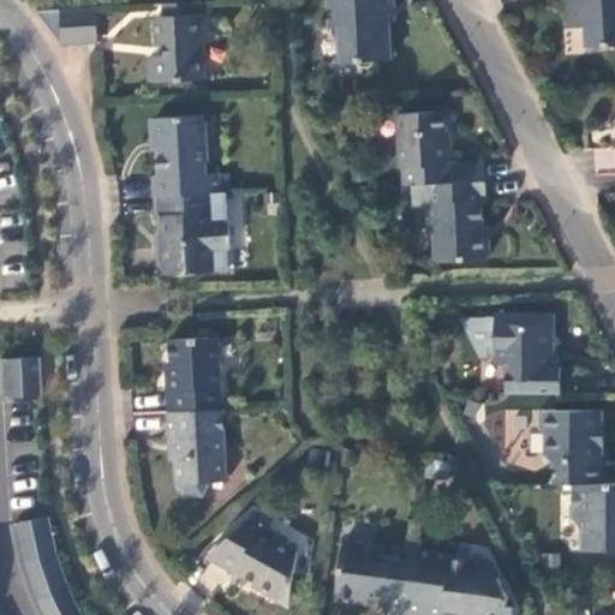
[(327,0),(329,27),(338,27),(340,64),(387,60),(384,0),(327,0)]
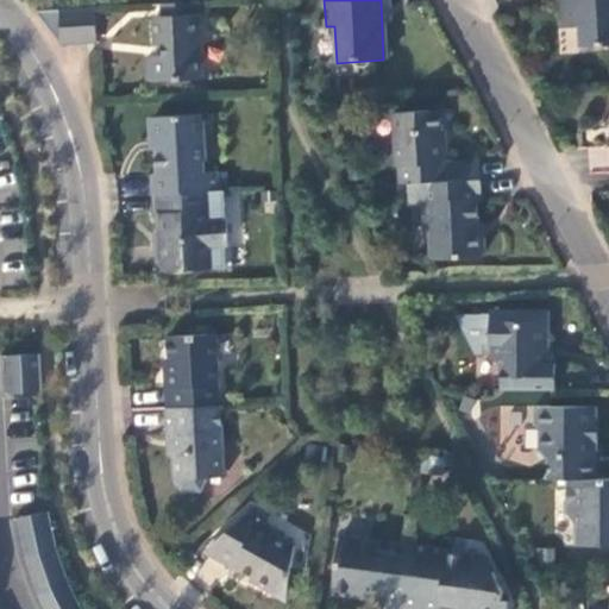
[(608,0),(558,0),(560,27),(578,29),(581,48),(608,45),(608,0)]
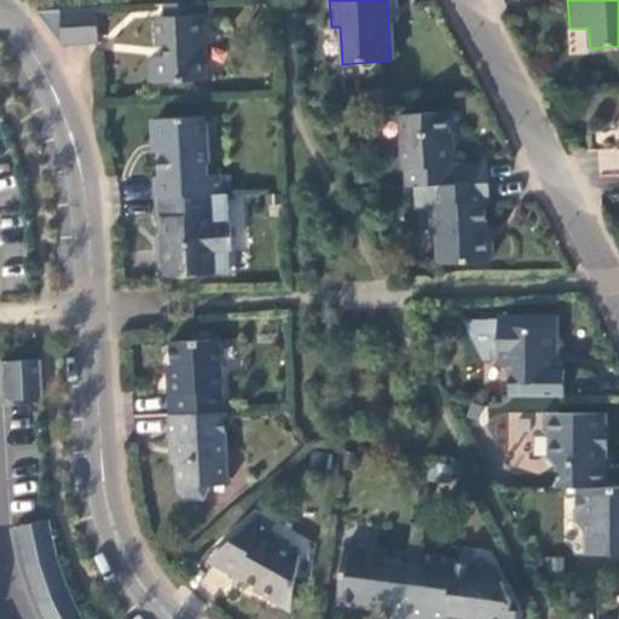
[(195,3),(165,5),(165,16),(156,16),(157,47),(166,47),(167,58),(154,58),(149,63),(149,79),(157,84),(206,82),(203,16),(195,16),(195,3)]
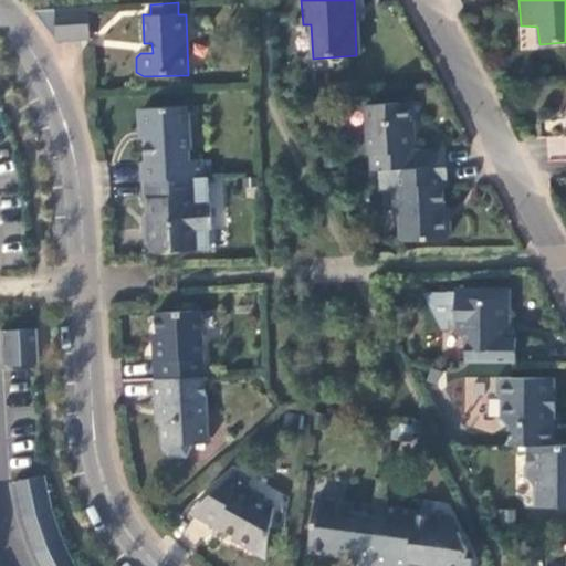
[(86,9),(33,11),(56,43),(90,40),(86,9)]
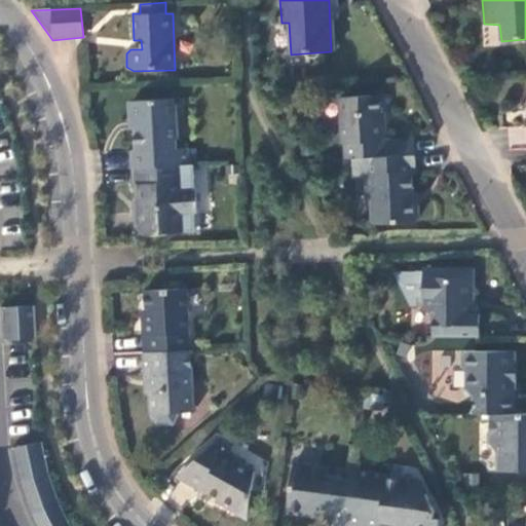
[(345,147),(346,159),(352,159),(366,159),(387,158),(385,141),(382,139),(381,122),(379,122),(377,98),(340,101),(342,145),(345,147)]
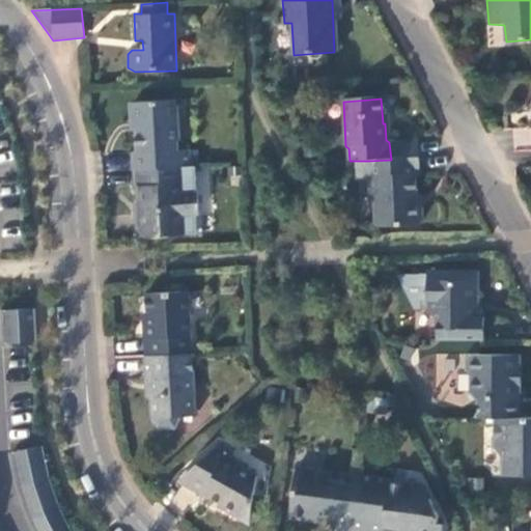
[(134,154),(134,170),(190,168),(189,149),(176,148),(173,101),(138,103),(132,110),(132,121),(137,129),(138,154),(134,154)]
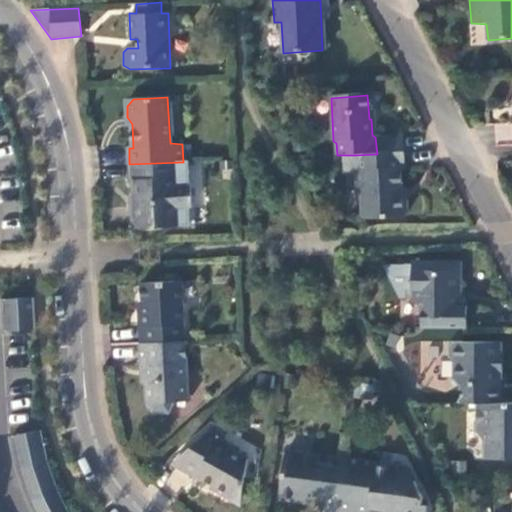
[(377,154),(404,152),(402,136),(375,137),(377,154)]
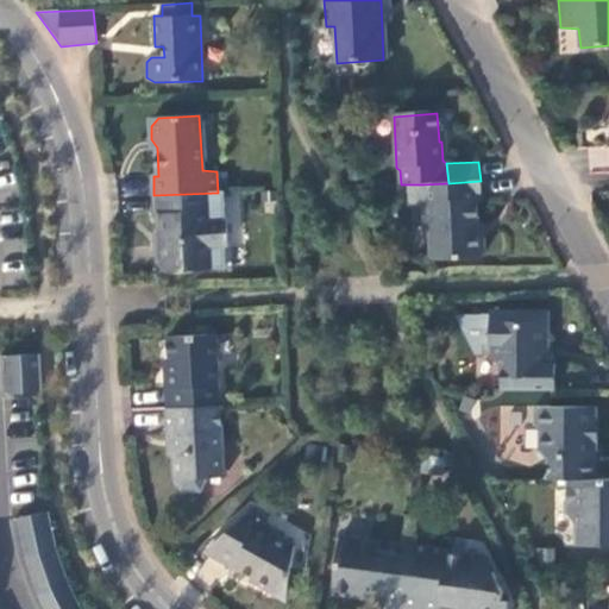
[(482,201),(481,181),(449,183),(424,184),(426,203),(422,205),(424,227),(428,231),(431,257),(453,255),(453,263),(479,261),(484,255),(483,240),(482,233),(479,232),(477,207),(482,201)]
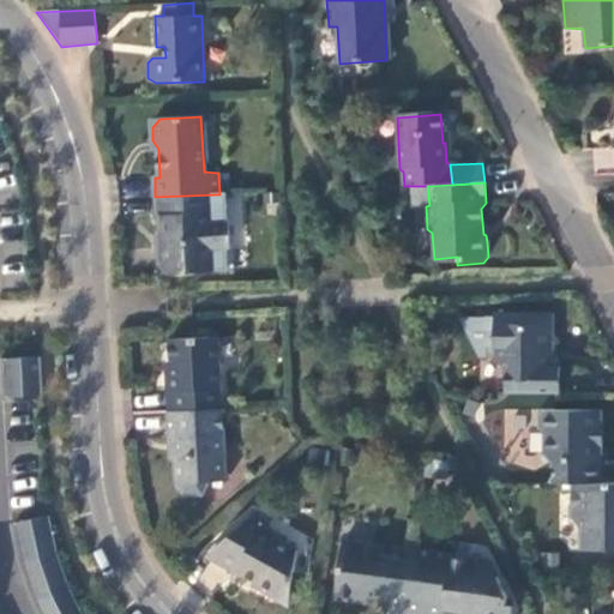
[(427,186),(411,186),(413,208),(426,206),(429,205),(427,186)]
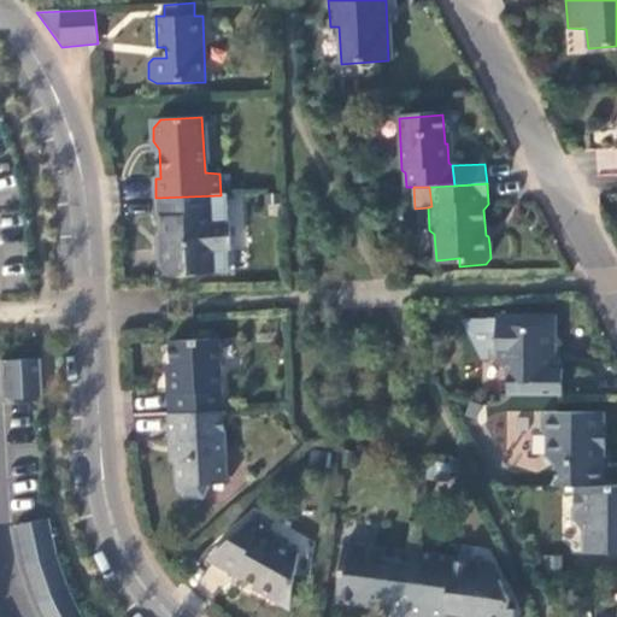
[(221,195),(156,198),(157,216),(160,216),(162,231),(158,234),(159,265),(170,276),(227,274),(225,251),(229,250),(227,224),(225,223),(223,194),(221,195)]
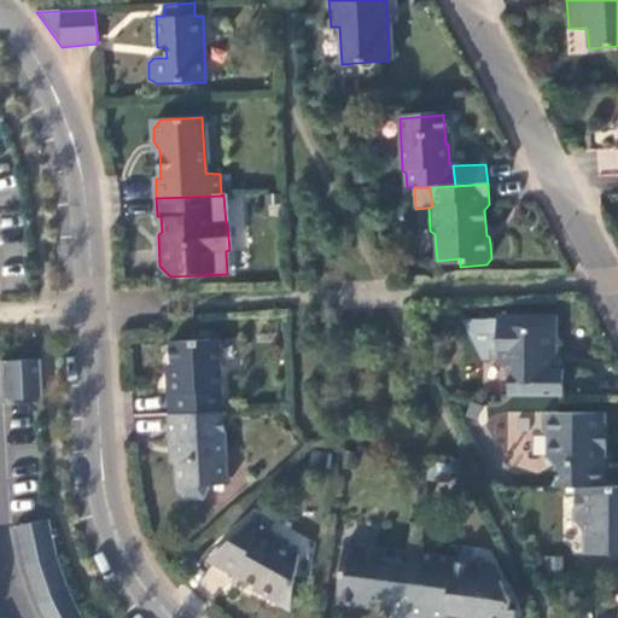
[(511,373),(511,397),(560,397),(563,371),(553,368),(553,353),(557,347),(557,315),(496,315),(496,319),(488,319),(488,320),(461,320),(481,362),(496,362),(511,373)]
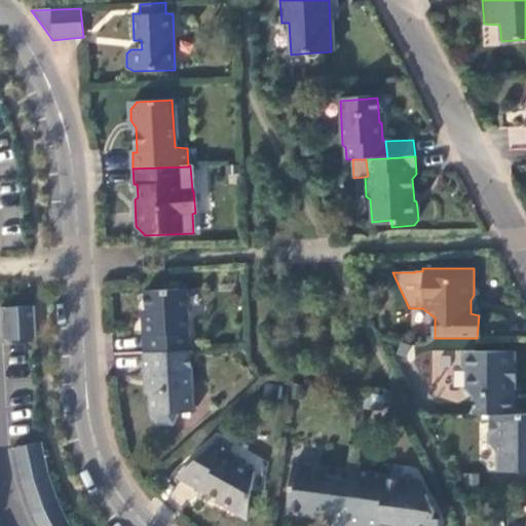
[(141,321),(142,353),(144,353),(189,351),(185,290),(143,292),(145,320),(141,321)]
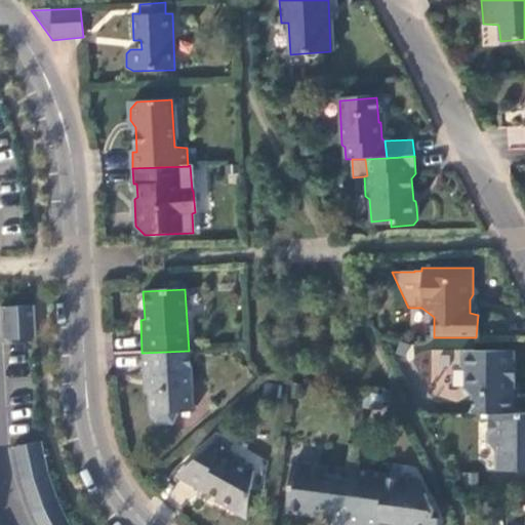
[(34,304),(3,306),(5,338),(36,336),(34,304)]
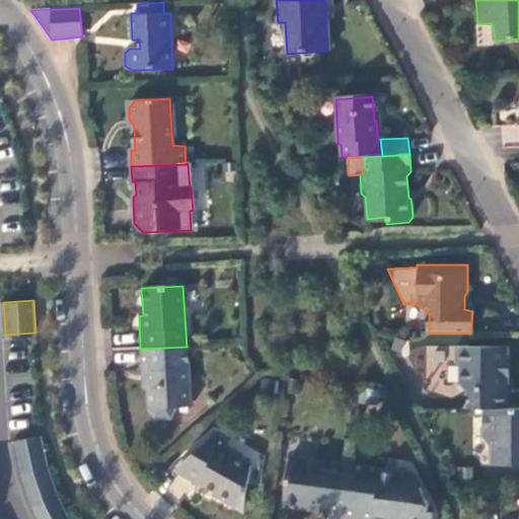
[(187,347),(142,349),(142,370),(147,369),(149,411),(155,419),(170,419),(175,409),(193,408),(190,346),(187,347)]
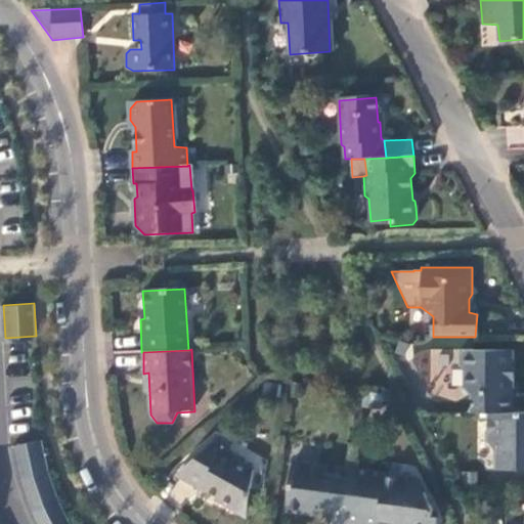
[(474,395),(475,413),(491,415),(514,413),(513,381),(506,370),(513,365),(514,351),(462,351),(462,363),(468,372),(469,388),(472,395),(474,395)]
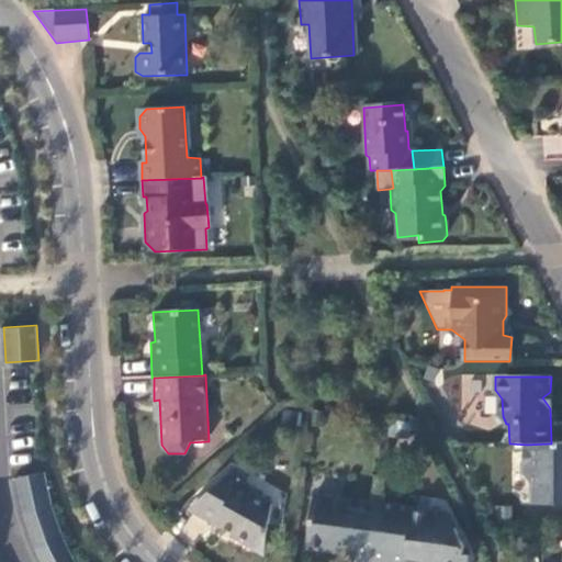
[(561,444),(551,444),(527,445),(526,476),(534,487),(534,505),(561,505),(561,444)]
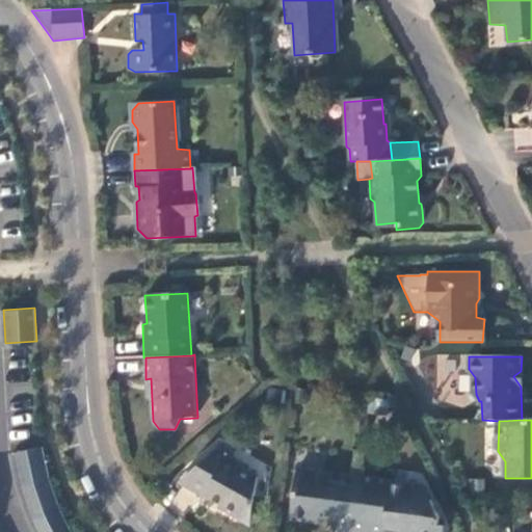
[(43,446),(14,452),(23,494),(34,526),(36,531),(71,531),(61,512),(58,502),(52,482),(43,446)]
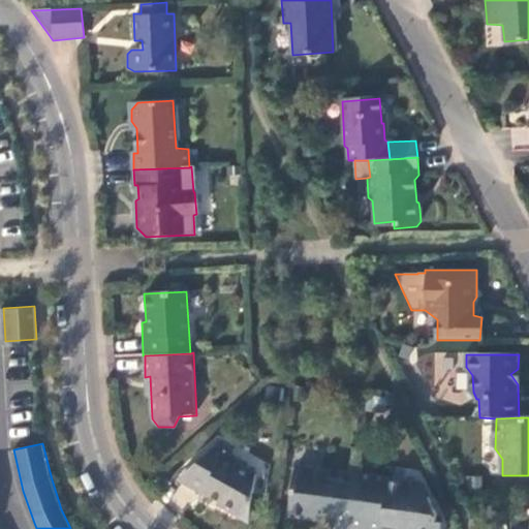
[(225,453),(214,446),(181,475),(186,484),(186,485),(200,495),(204,490),(217,499),(216,503),(237,516),(238,515),(248,516),(253,472),(224,455),(225,453)]
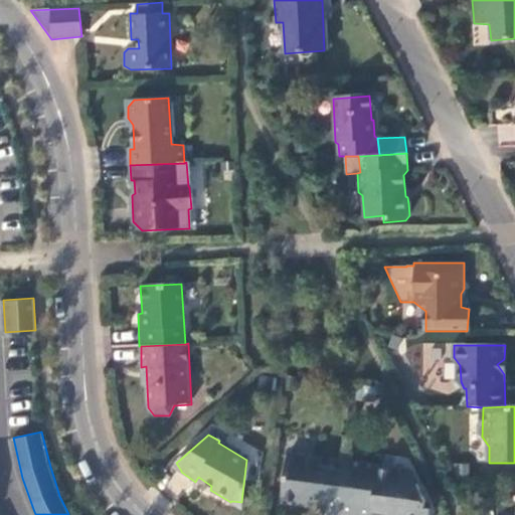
[(339,514),(346,465),(346,463),(329,460),(328,467),(319,466),(320,460),(287,455),(280,500),(313,504),(313,497),(323,499),(320,514),(321,514),(339,514)]
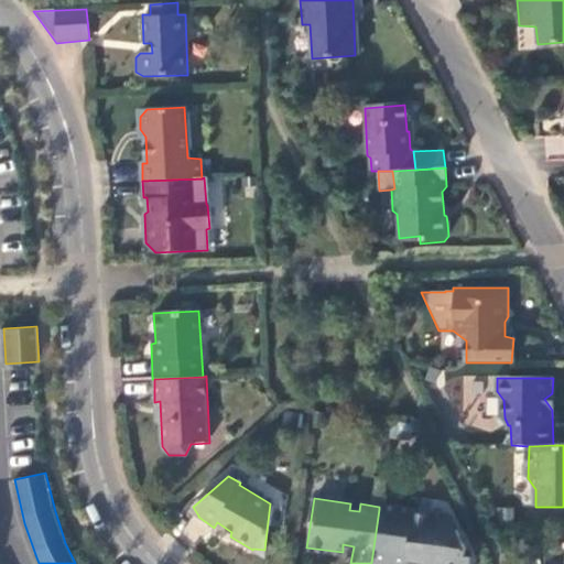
[(447,518),(379,509),(371,563),(405,563),(413,563),(469,563),(469,562),(463,562),(465,553),(455,534),(446,533),(447,518)]
